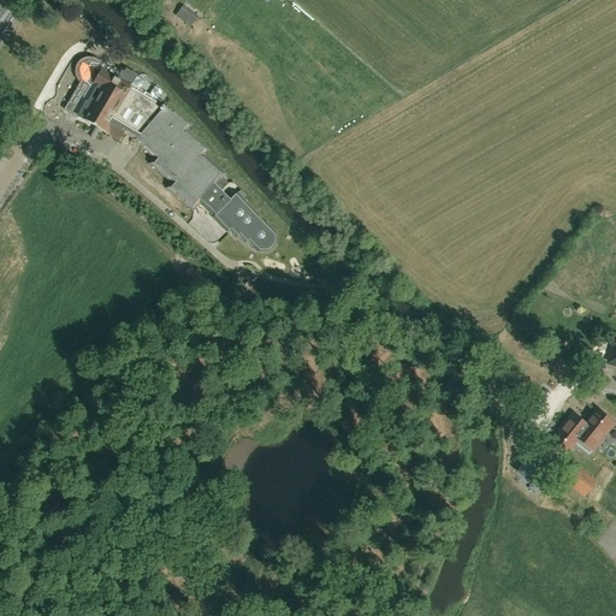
[(199,16),(183,5),(176,15),(191,25),(199,16)]
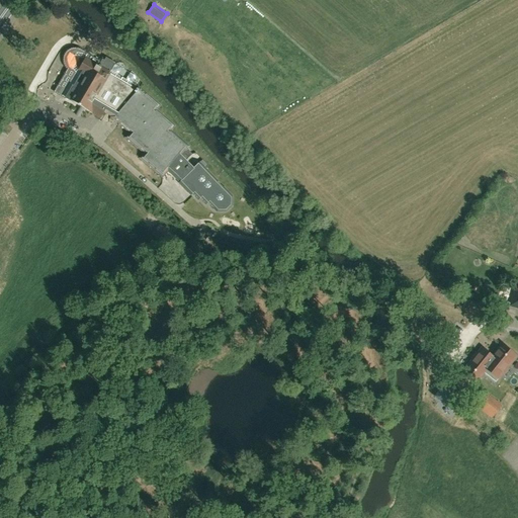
[(111,71),(115,63),(106,58),(103,63),(82,51),(78,49),(75,48),(72,49),(68,51),(65,54),(64,56),(63,59),(63,63),(66,69),(54,91),(100,118),(105,110),(115,116),(114,117),(133,134),(128,138),(147,154),(143,158),(162,174),(167,169),(180,181),(180,182),(197,200),(199,198),(205,205),(207,203),(213,209),(216,207),(218,210),(226,210),(231,205),(231,197),(228,195),(229,194),(203,169),(207,165),(202,160),(193,169),(185,161),(192,155),(185,148),(186,147),(167,131),(171,126),(153,110),(157,106),(139,90),(140,88),(111,71)]
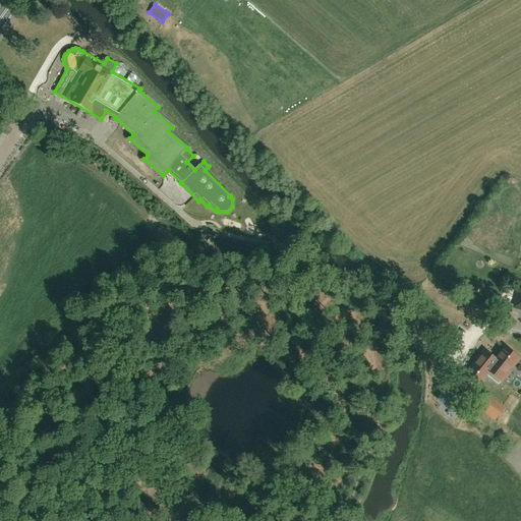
[(496,314),(508,317),(511,303),(499,300),(496,314)]
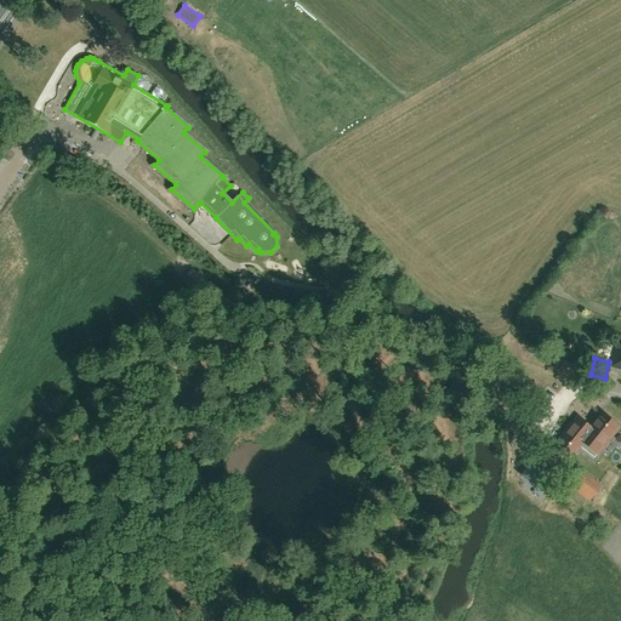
[(556,444),(573,457),(584,443),(587,446),(591,442),(600,450),(602,449),(603,450),(609,443),(608,442),(619,427),(600,414),(590,427),(577,417),(571,425),(570,423),(564,431),(565,432),(556,444)]
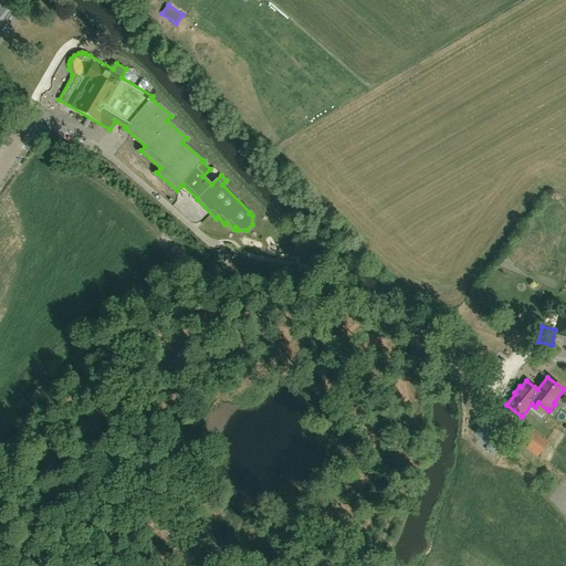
[(495,450),(504,439),(483,422),(474,433),(495,450)]
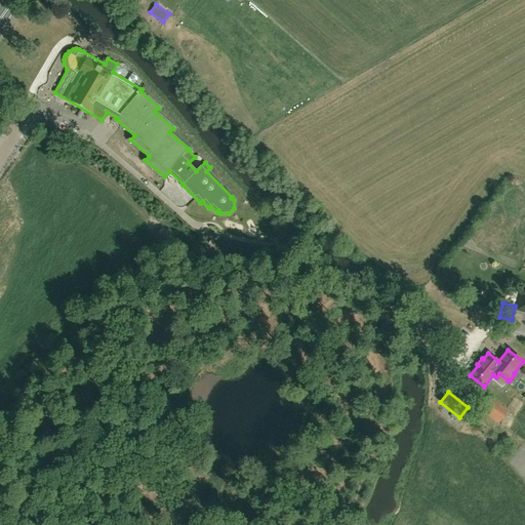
[(508,411),(489,396),(479,408),(498,423),(508,411)]
